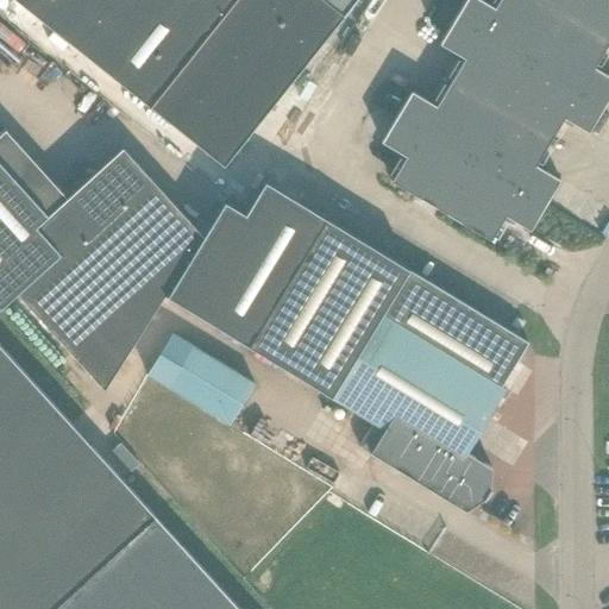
[(321,0),(12,0),(224,168),(343,18),(321,0)]
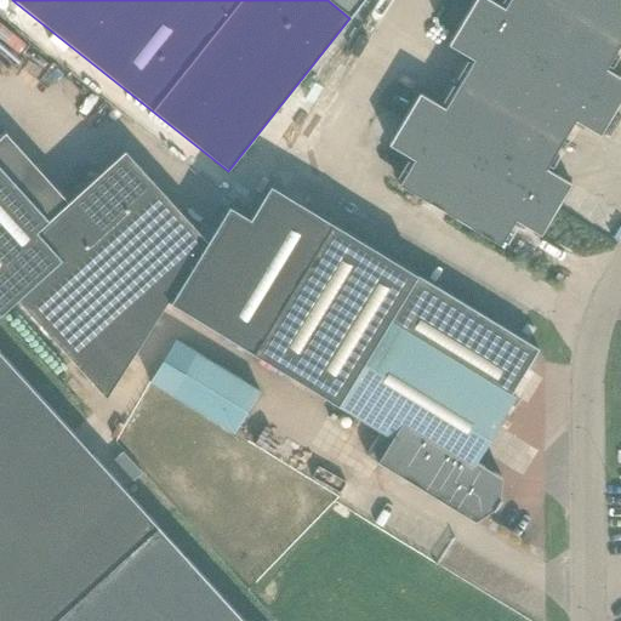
[(328,0),(349,18),(363,0),(328,0)]
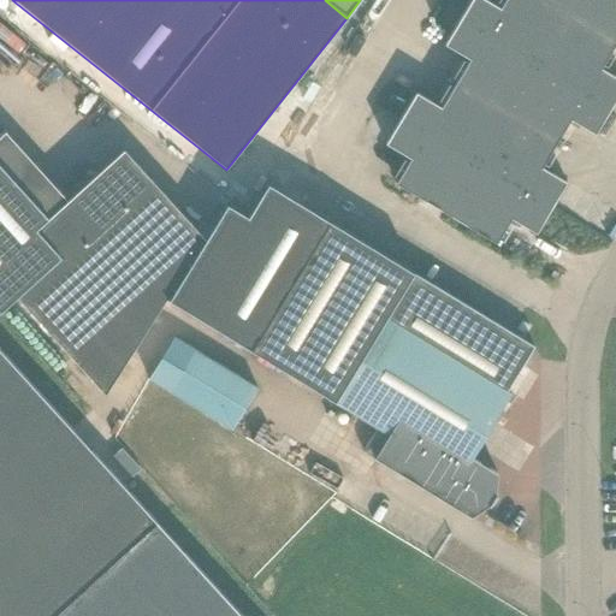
[(615,0),(504,0),(499,9),(484,0),(471,0),(444,45),(469,60),(440,108),(415,93),(385,144),(410,159),(396,184),(496,243),(510,219),(535,234),(566,183),(542,167),(569,119),(594,135),(615,98),(615,77),(600,69),(615,41),(615,0)]
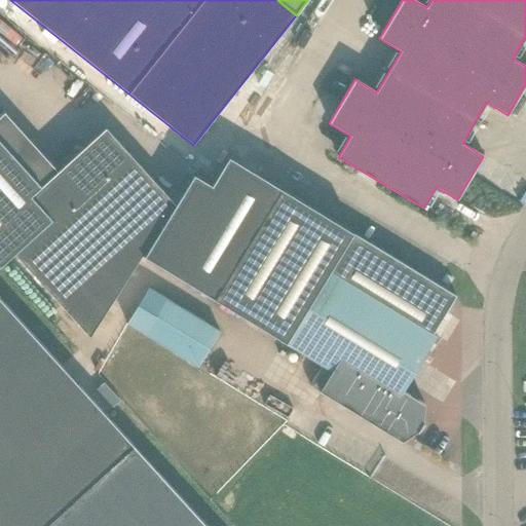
[(0,265),(14,253),(89,337),(141,255),(175,204),(105,127),(58,172),(4,112),(0,116),(0,265)]
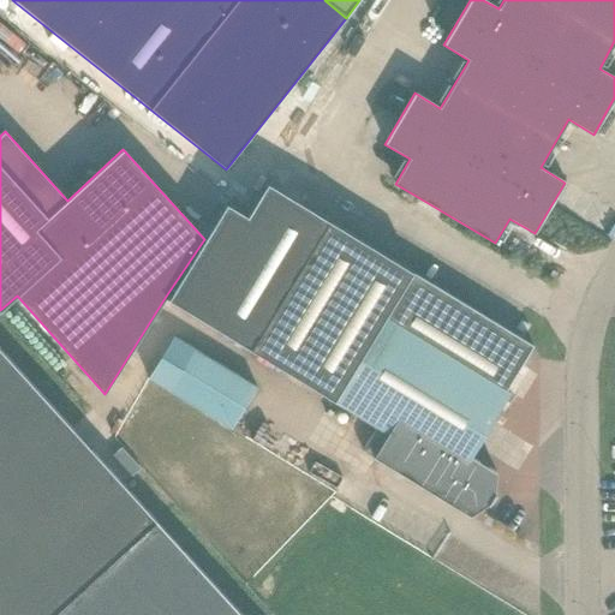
[(204,239),(165,298),(395,440),(381,464),(470,517),(496,473),(471,458),(509,393),(506,392),(533,346),(267,184),(246,216),(226,204),(204,239)]
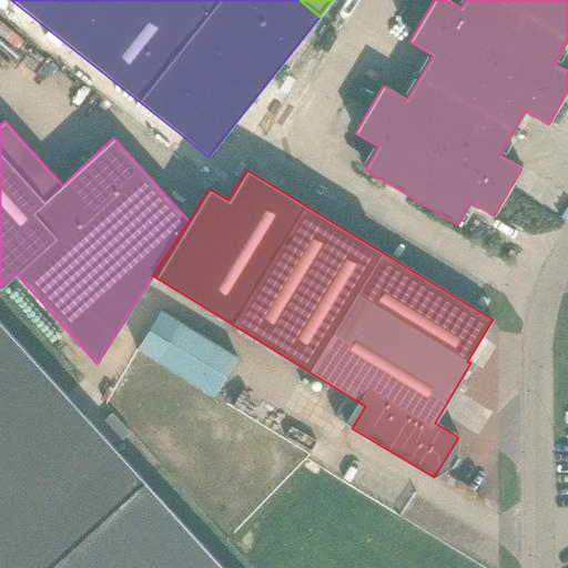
[(178,321),(154,361),(213,396),(236,357),(178,321)]
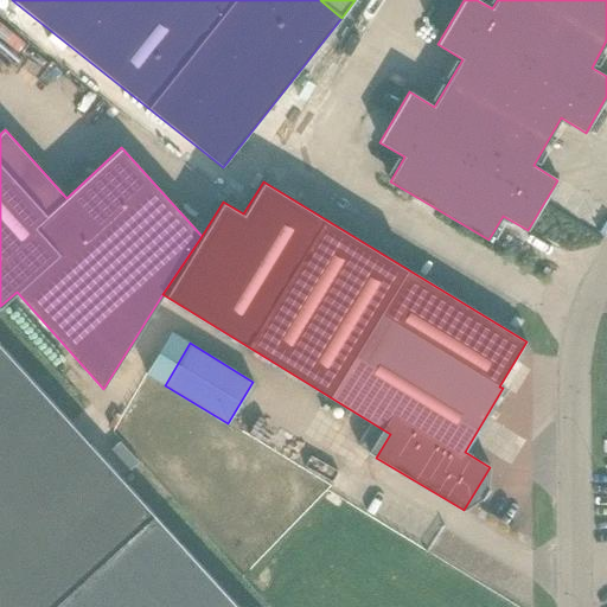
[(0,606),(90,606),(171,535),(0,346),(0,606)]
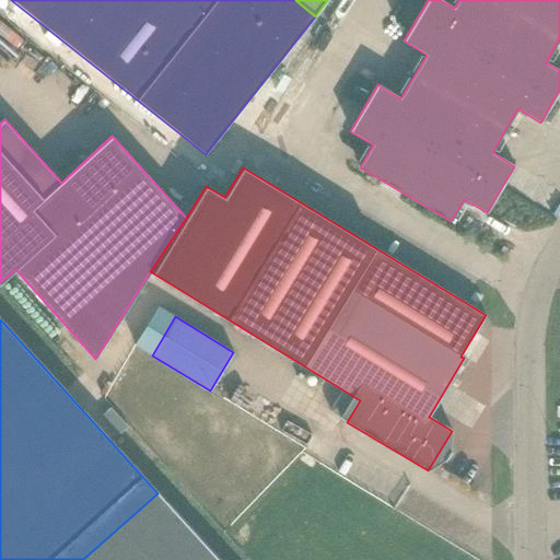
[(218,559),(158,493),(83,559),(218,559)]
